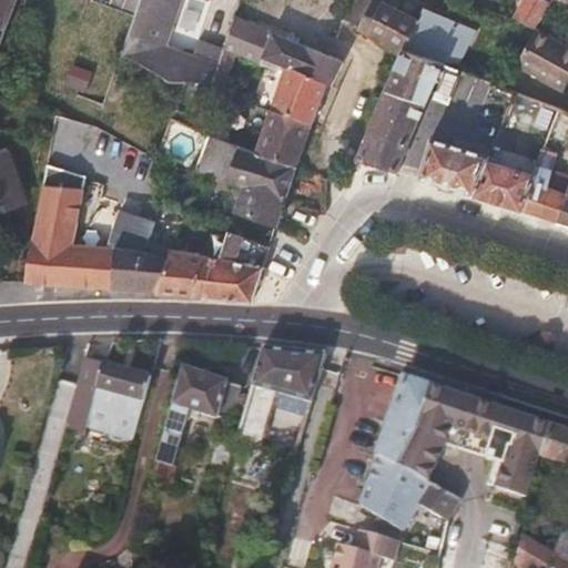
[(0,0),(0,32),(6,34),(18,0),(0,0)]
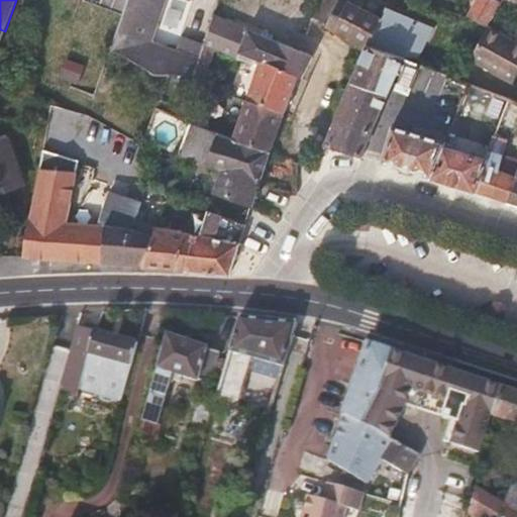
[(160,46),(170,20),(176,0),(136,0),(118,52),(128,60),(154,73),(173,75),(192,77),(199,60),(181,54),(160,46)]
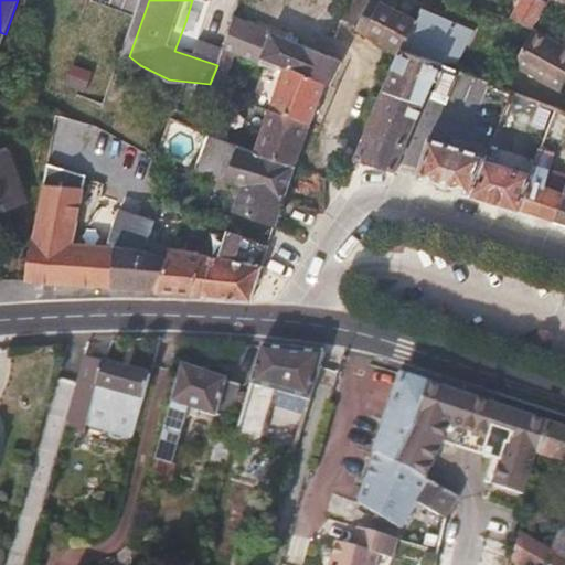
[(473,31),(423,10),(417,23),(390,10),(372,0),(354,0),(344,22),(402,54),(404,50),(443,64),(448,66),(454,68),(473,31)]
